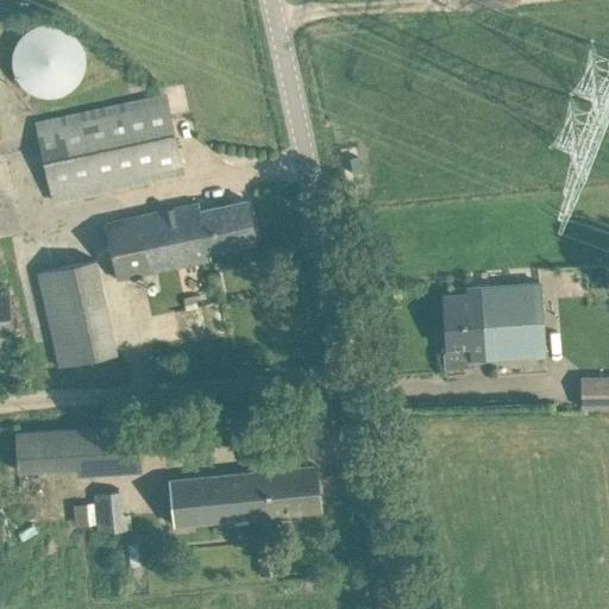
[(86,71),(87,64),(85,51),(82,45),(77,39),(71,33),(67,31),(54,26),(44,27),(38,29),(26,36),(18,46),(14,55),(14,61),(14,69),(16,75),(19,82),(24,88),(30,93),(36,96),(48,99),(54,99),(62,98),(69,94),(75,89),(82,80),(86,71)]
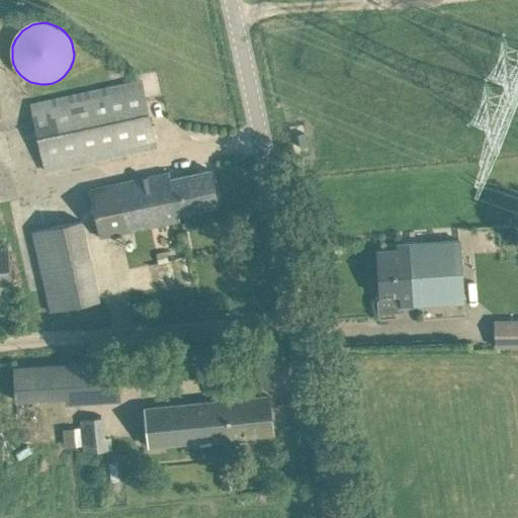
[(141,81),(121,85),(30,104),(45,170),(156,146),(141,81)]
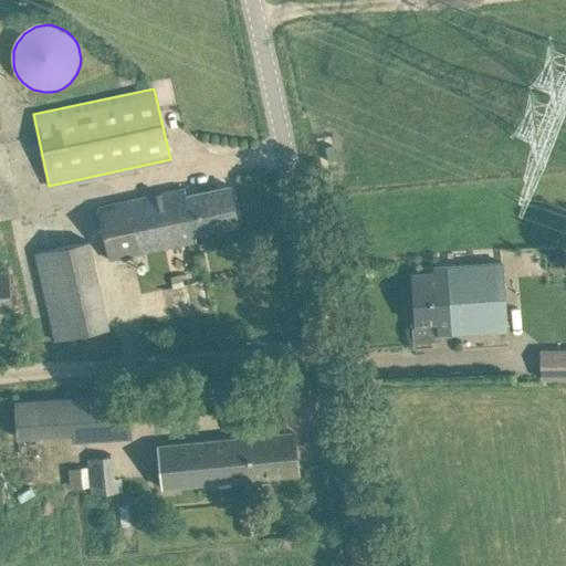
[(186,195),(185,188),(96,207),(108,259),(196,241),(194,233),(238,224),(230,186),(186,195)]
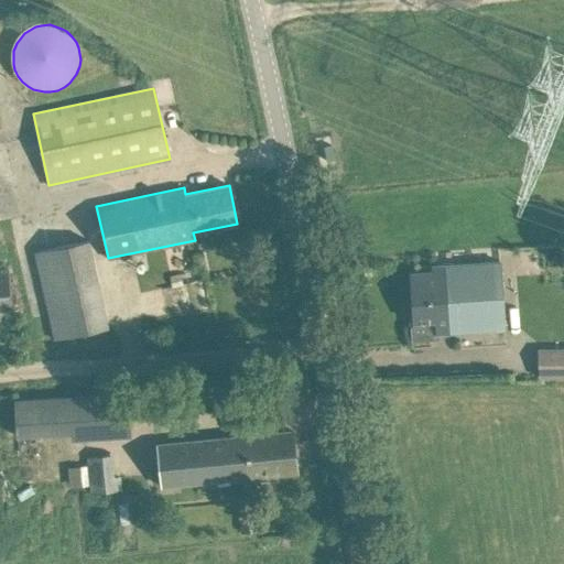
[(56,353),(94,345),(74,246),(36,253),(56,353)]
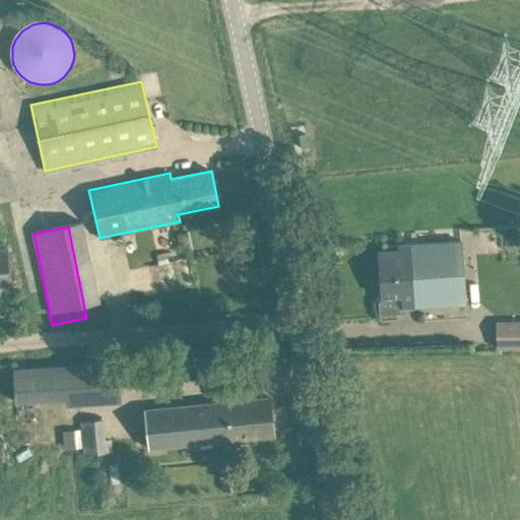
[(380,280),(377,280),(379,301),(380,300),(381,314),(403,312),(402,308),(423,306),(464,304),(460,241),(418,244),(399,245),(399,250),(379,252),(380,280)]
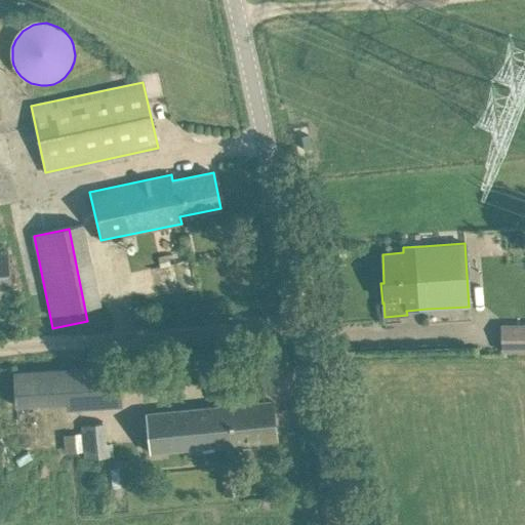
[(0,251),(0,294),(10,293),(7,251),(0,251)]
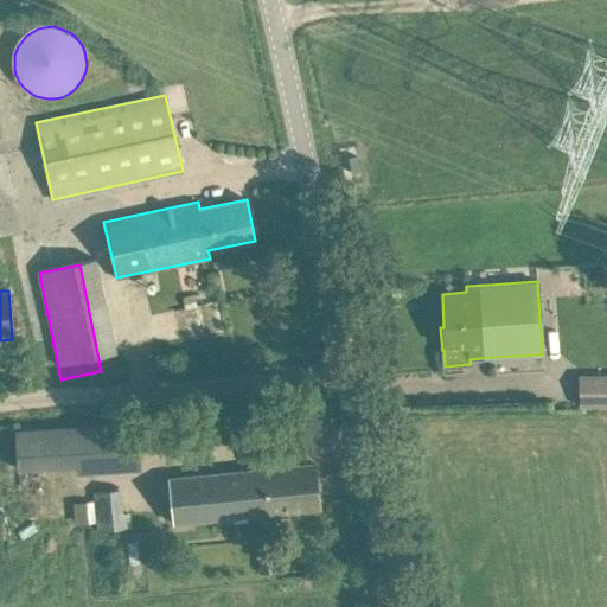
[(606,376),(580,377),(580,404),(606,404),(606,376)]
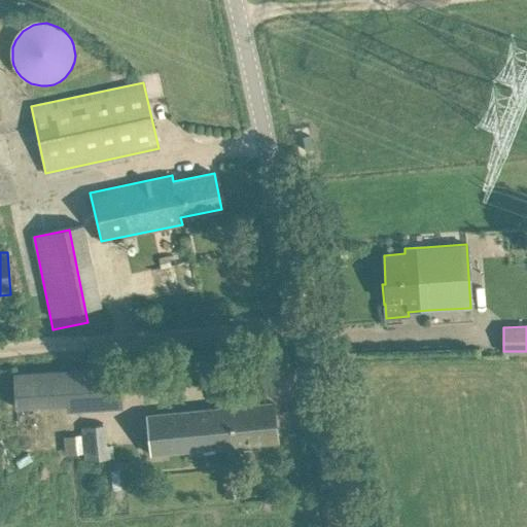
[(120,365),(13,370),(15,409),(123,405),(120,365)]
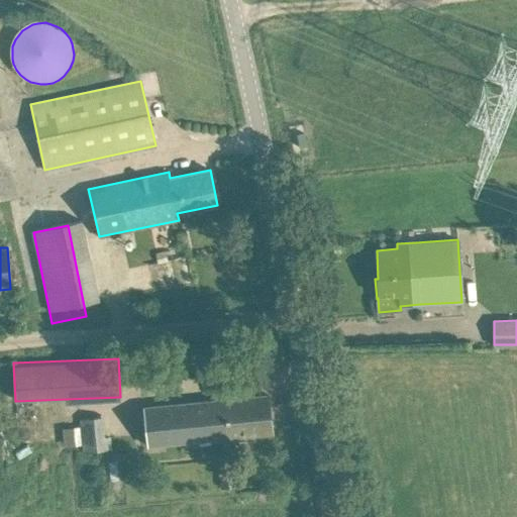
[(141,407),(143,427),(145,445),(216,438),(220,487),(236,485),(231,437),(273,433),(269,395),(141,407)]
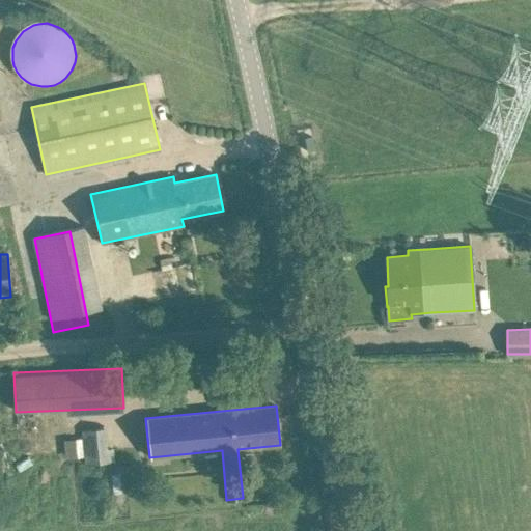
[(106,427),(81,430),(85,465),(115,462),(113,448),(108,448),(106,427)]
